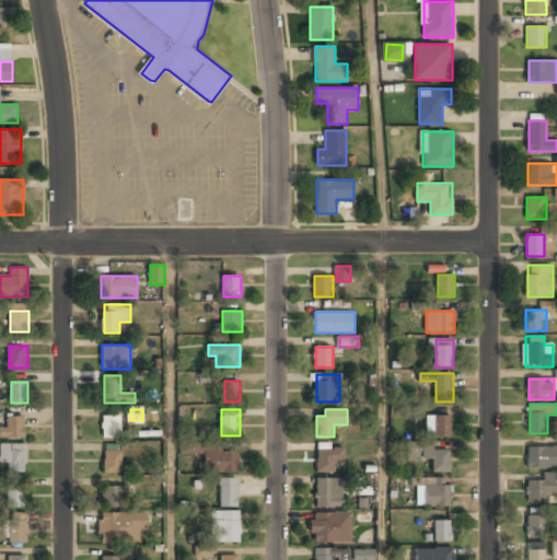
[(103,415),(103,438),(122,438),(122,415),(103,415)]
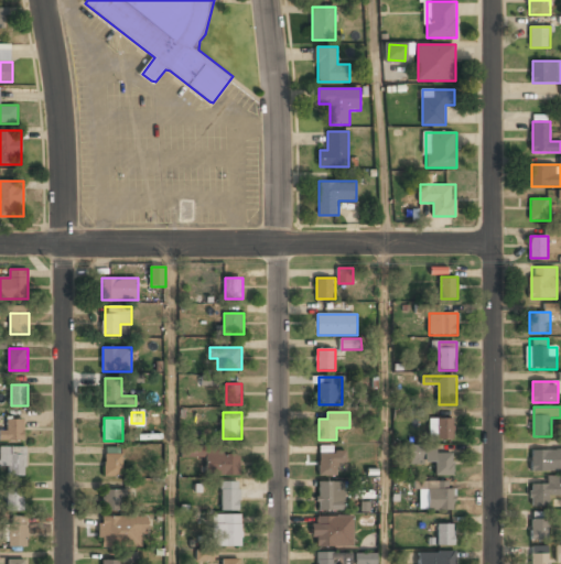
[(0,441),(25,441),(25,419),(9,419),(9,430),(0,430),(0,441)]
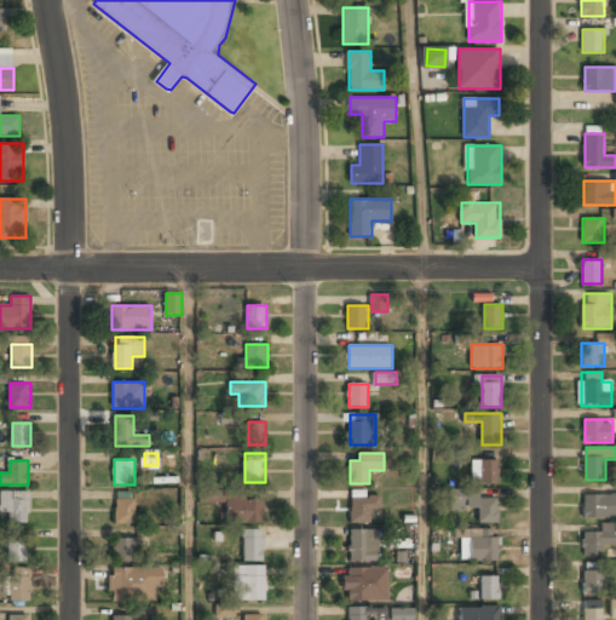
[(482,483),(500,483),(500,460),(482,460),(482,483)]
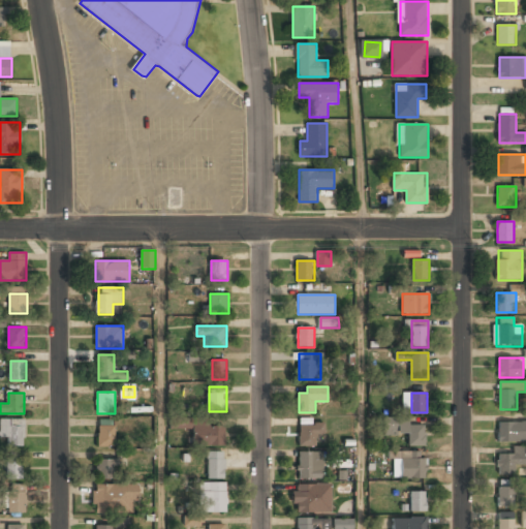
[(26,418),(0,418),(0,436),(8,436),(8,445),(26,445),(26,418)]
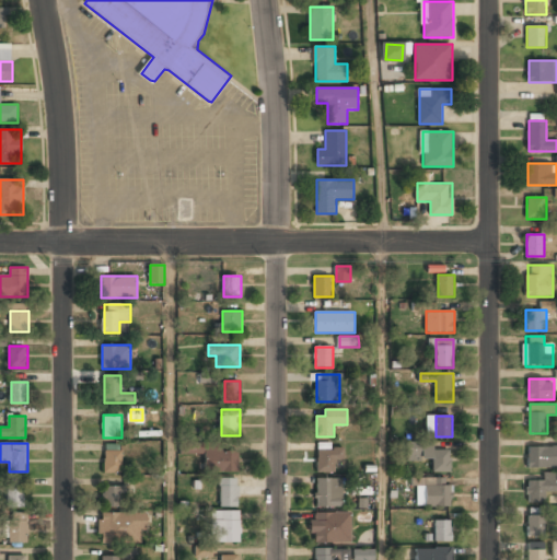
[(433,450),(433,443),(409,443),(409,459),(433,459),(433,471),(451,471),(451,450),(433,450)]
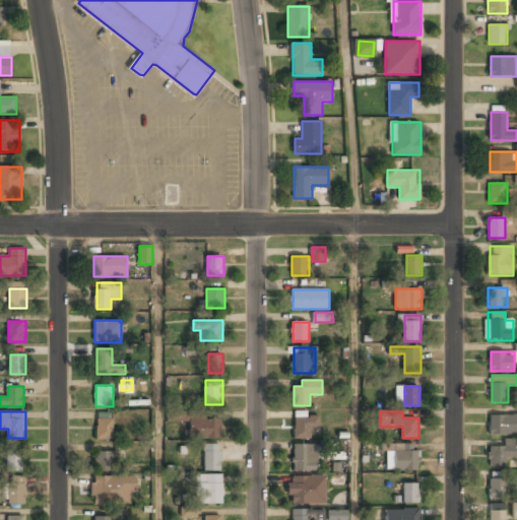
[(98,414),(98,439),(114,439),(114,414),(98,414)]
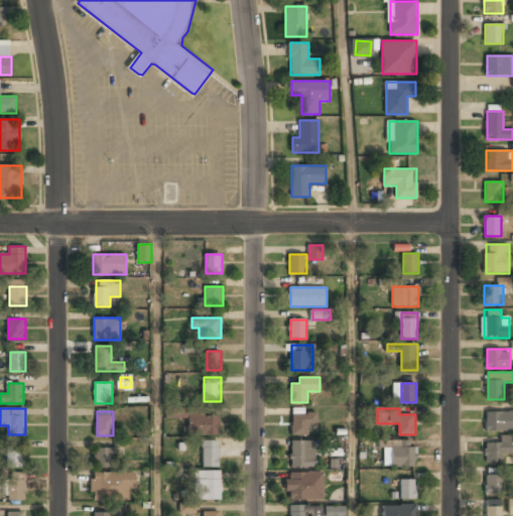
[(512,411),(487,411),(487,430),(512,430),(512,411)]
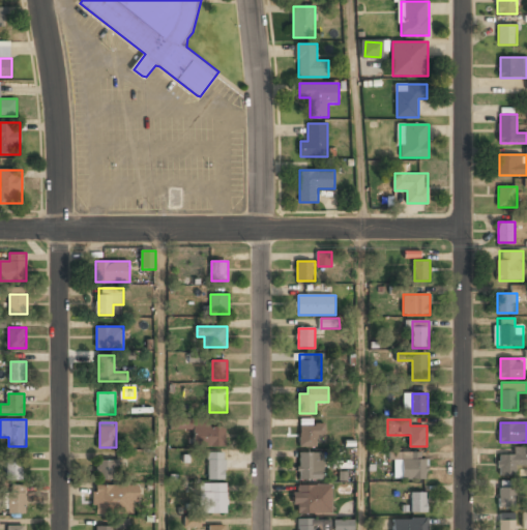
[(327,437),(327,423),(301,423),(301,447),(318,447),(318,437),(327,437)]
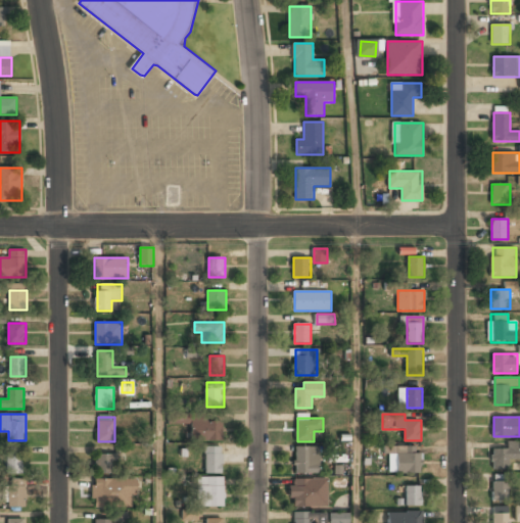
[(191,440),(224,440),(224,420),(191,420),(191,440)]
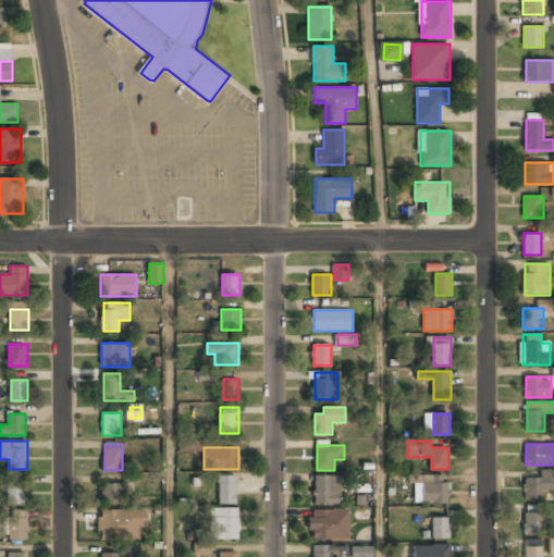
[(544,500),(544,486),(553,486),(553,469),(542,469),(542,479),(526,478),(525,500),(544,500)]
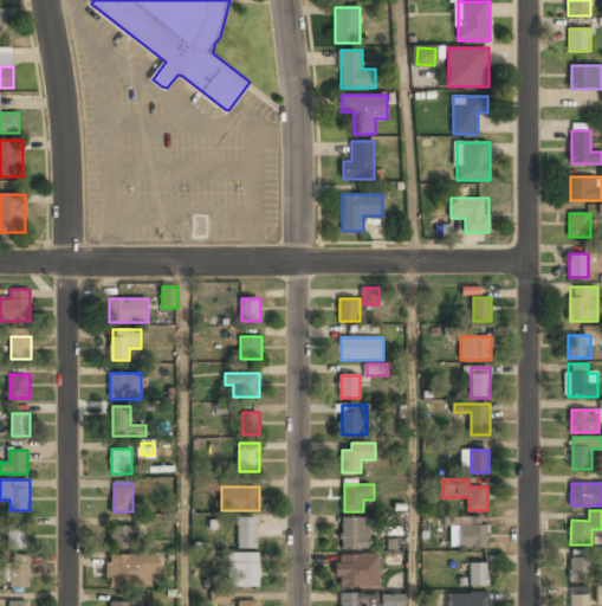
[(239,548),(259,548),(259,517),(239,517),(239,548)]
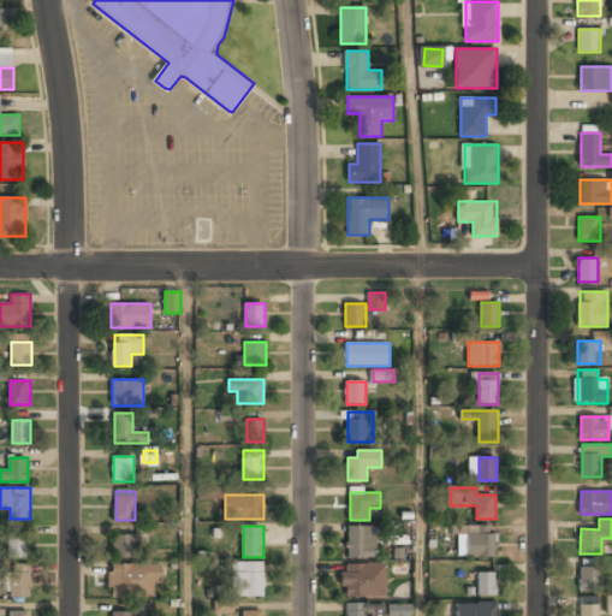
[(348,526),(348,558),(378,558),(378,526),(348,526)]
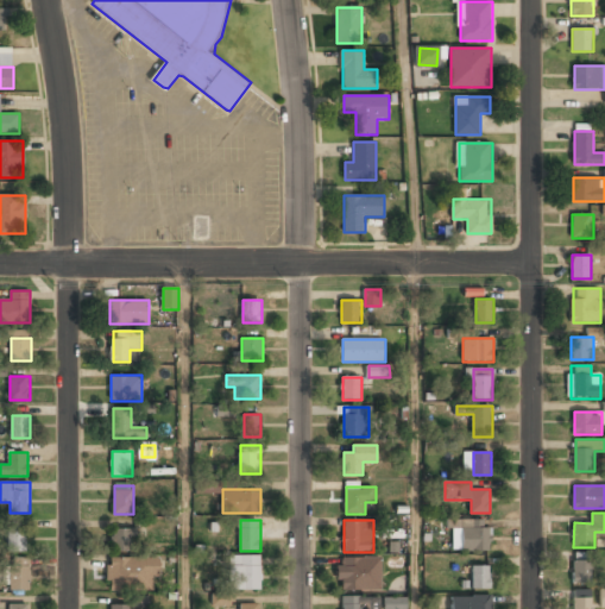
[(483,520),(454,520),(454,551),(492,551),(492,527),(483,527),(483,520)]
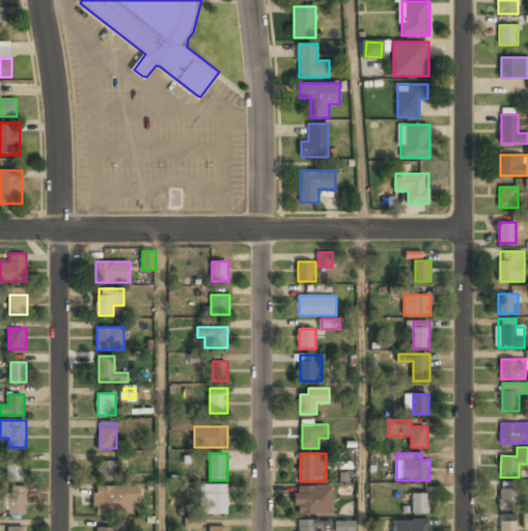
[(8,458),(8,480),(25,480),(25,458),(8,458)]
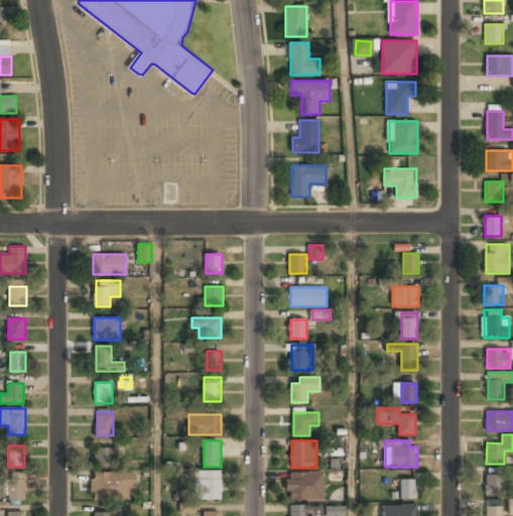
[(95,467),(122,467),(122,447),(95,447),(95,467)]
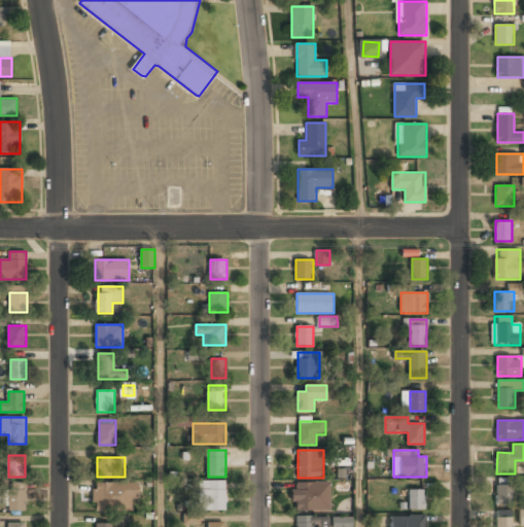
[(226,511),(226,481),(201,481),(201,511),(226,511)]
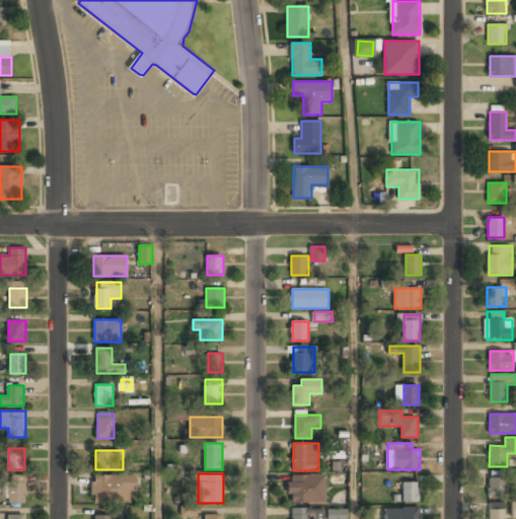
[(92,475),(92,503),(137,504),(137,475),(92,475)]
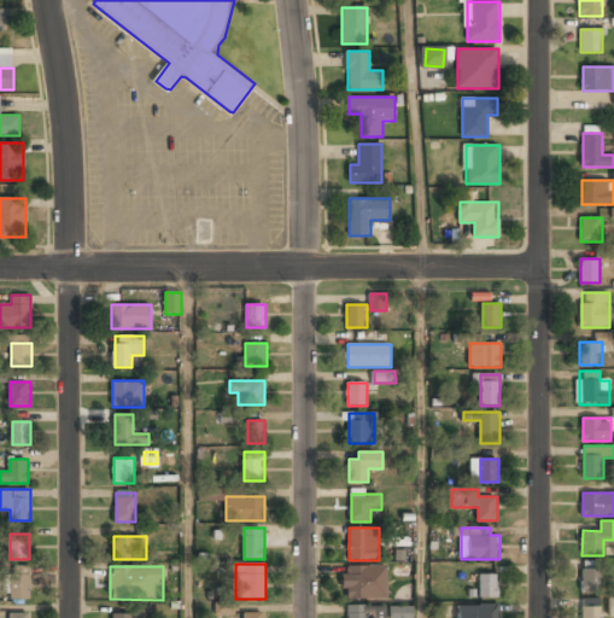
[(30,567),(11,567),(11,599),(30,599),(30,567)]
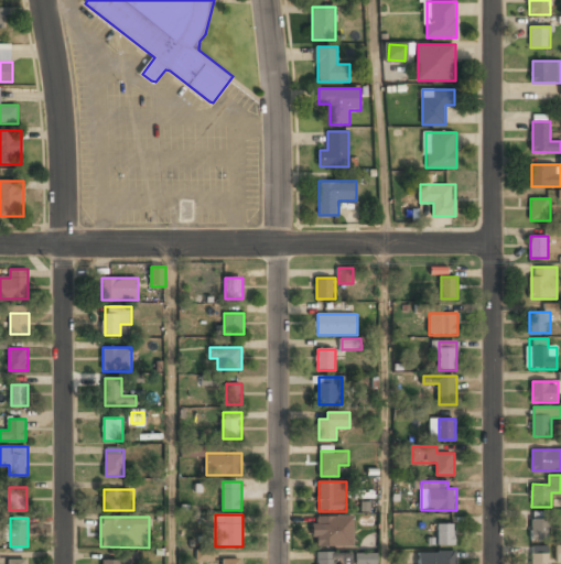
[(355,518),(315,518),(315,546),(355,546),(355,518)]
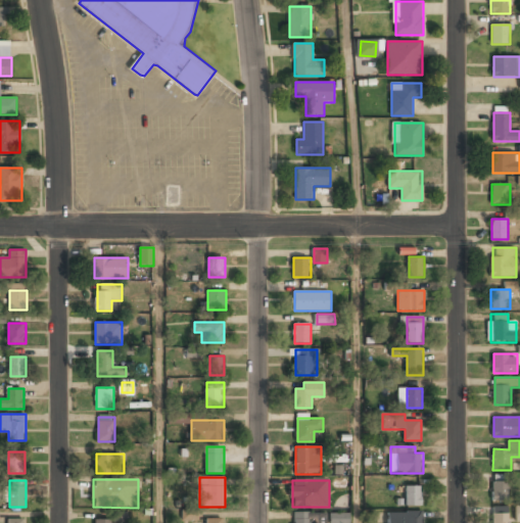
[(493,502),(510,502),(510,480),(493,480),(493,502)]
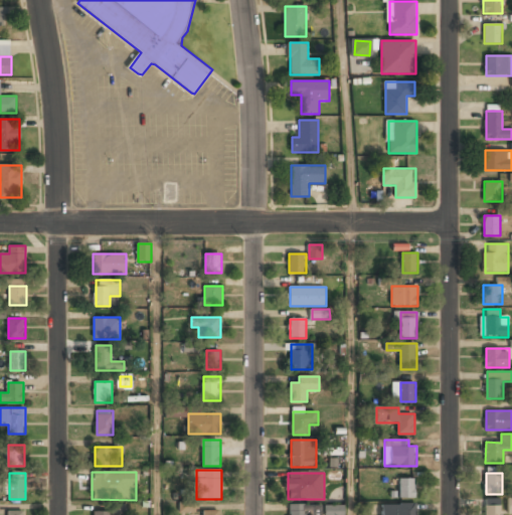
[(416,497),(415,478),(400,478),(400,498),(416,497)]
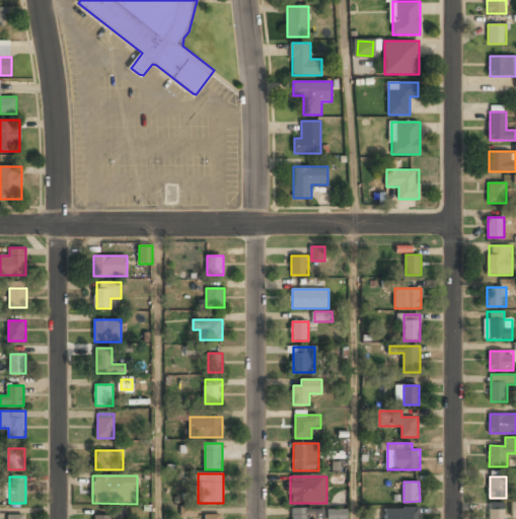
[(490,518),(506,518),(506,503),(490,503),(490,518)]
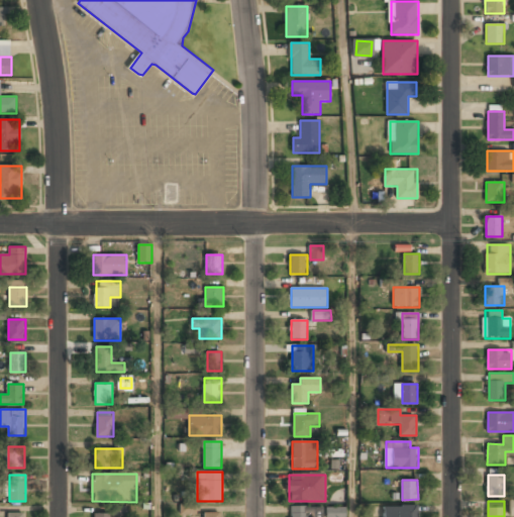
[(198,504),(182,503),(182,514),(198,515),(198,504)]
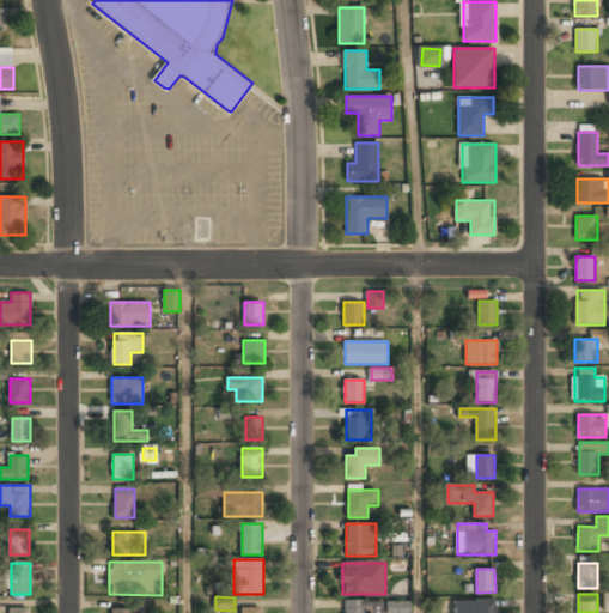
[(495,612),(495,600),(456,600),(456,612),(495,612)]
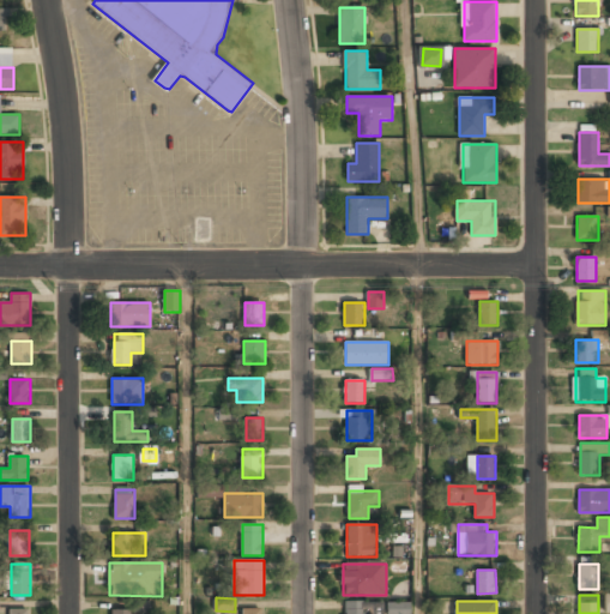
[(345,613),(381,613),(381,602),(345,602),(345,613)]
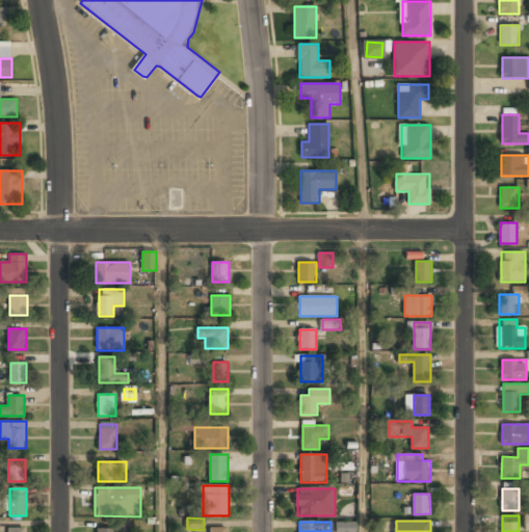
[(337,522),(337,531),(356,531),(358,522),(337,522)]
